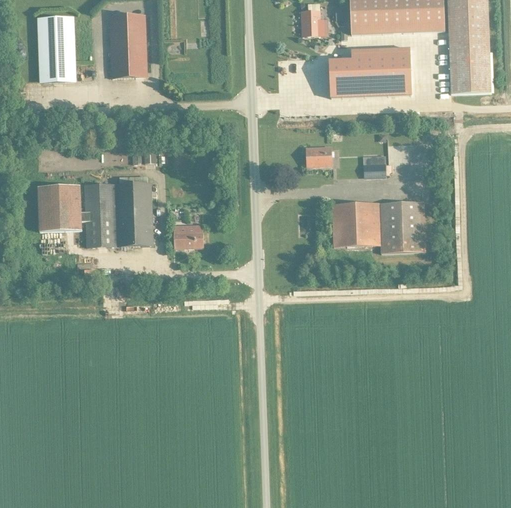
[(349,39),(443,36),(441,0),(348,0),(349,39)]
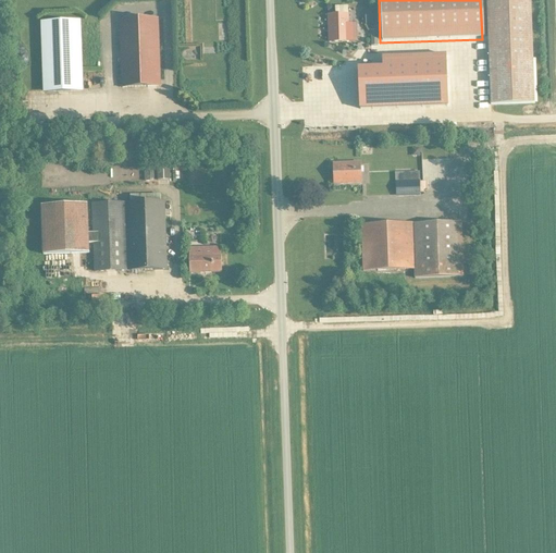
[(485,0),(491,101),(534,100),(530,0),(485,0)]
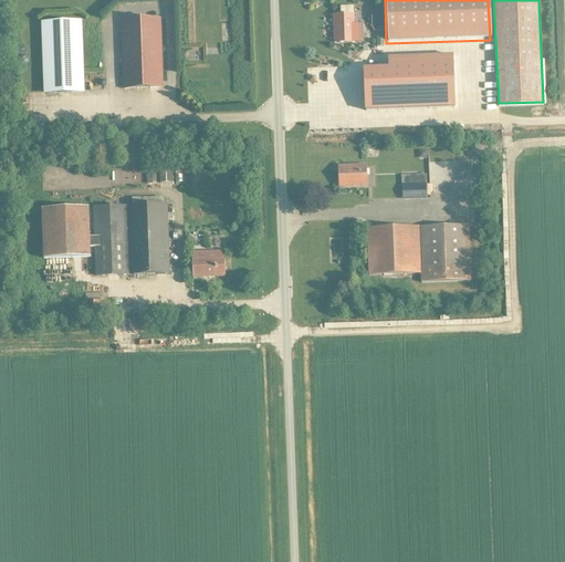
[(334,39),(354,39),(353,11),(333,12),(334,39)]
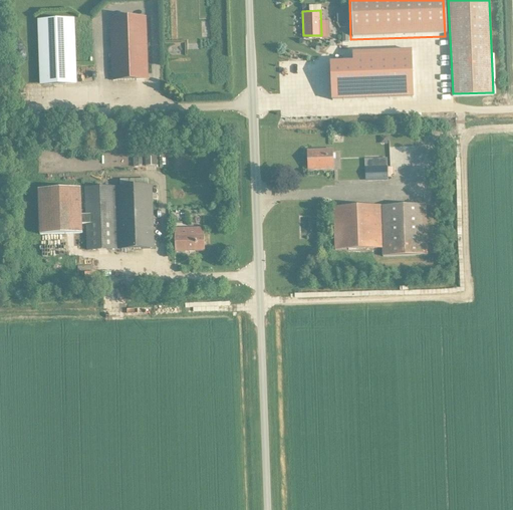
[(148,76),(146,14),(109,15),(111,77),(148,76)]
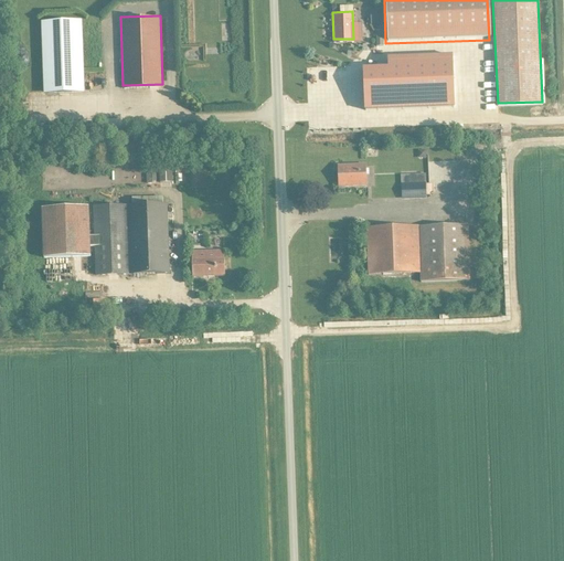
[(43,88),(83,87),(81,18),(41,20),(43,88)]
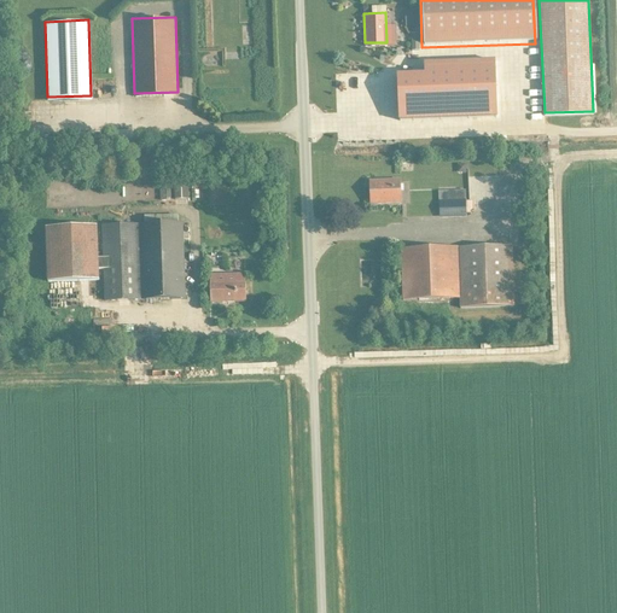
[(397,71),(399,117),(496,114),(494,57),(424,59),(425,70),(397,71)]
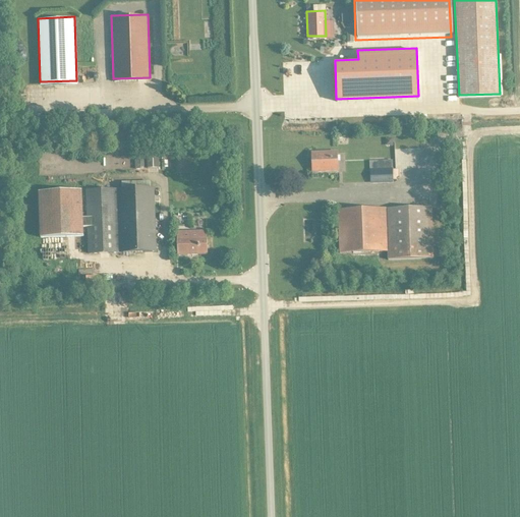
[(306,88),(303,96),(311,99),(314,91),(306,88)]
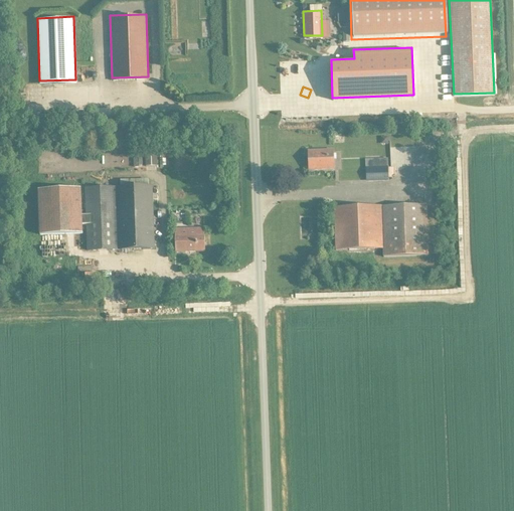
[(145,164),(156,163),(156,147),(144,147),(145,164)]
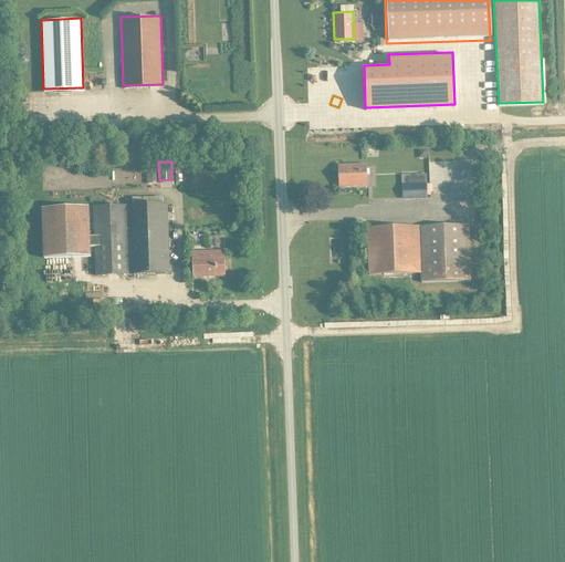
[(338,184),(366,183),(365,162),(338,163),(338,184)]
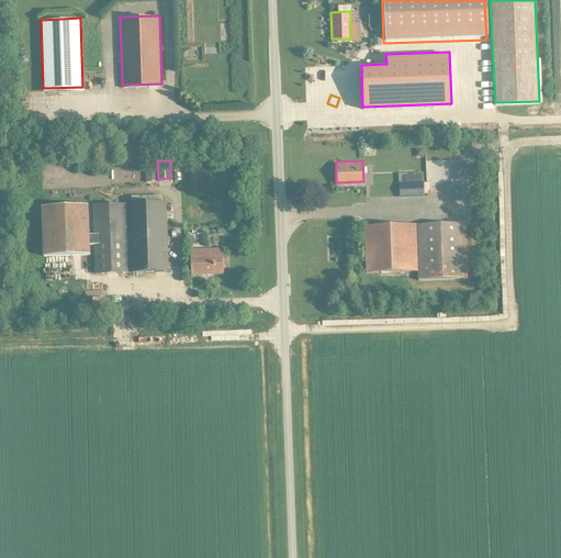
[(399,193),(423,192),(423,179),(399,179),(399,193)]
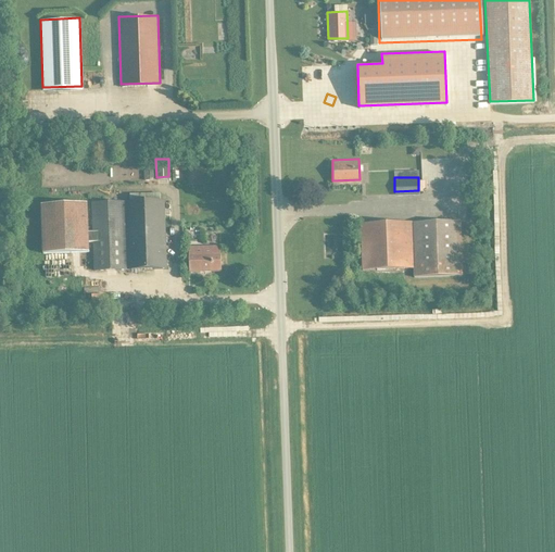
[(125,199),(127,266),(166,265),(164,198),(125,199)]
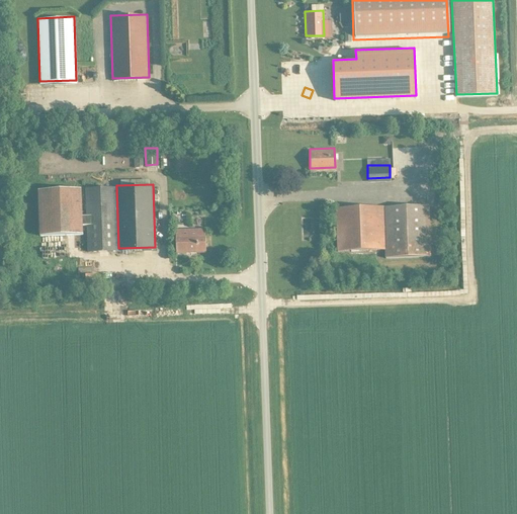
[(85,186),(86,213),(81,213),(82,223),(87,223),(87,249),(118,248),(116,185),(85,186)]
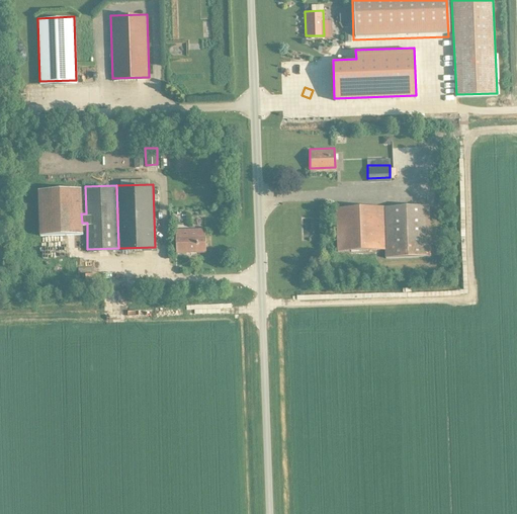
[(37,188),(39,233),(82,232),(82,223),(81,213),(81,186),(37,188)]
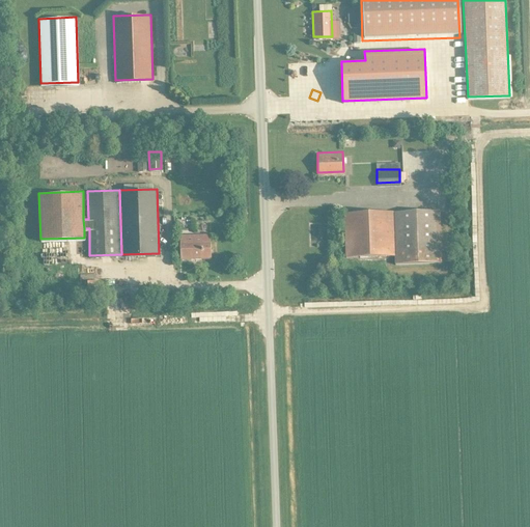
[(393,210),(394,253),(395,261),(441,260),(439,209),(393,210)]
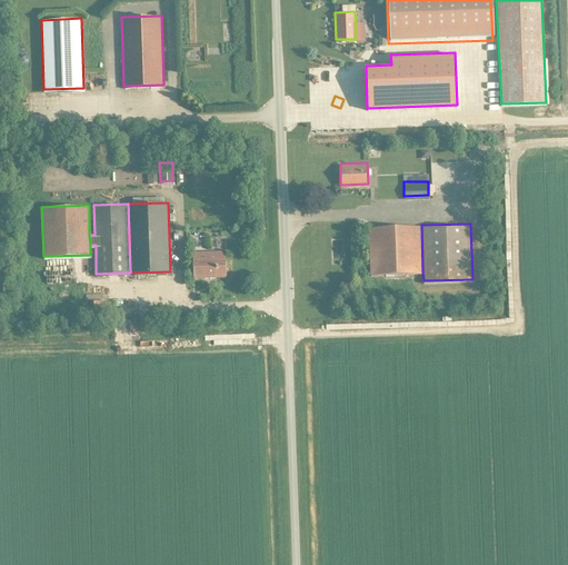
[(421,225),(369,227),(370,274),(422,271),(421,225)]
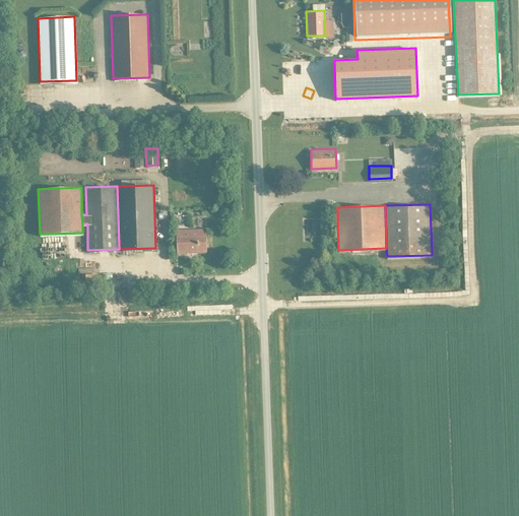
[(177,251),(206,251),(205,228),(176,229),(177,251)]
